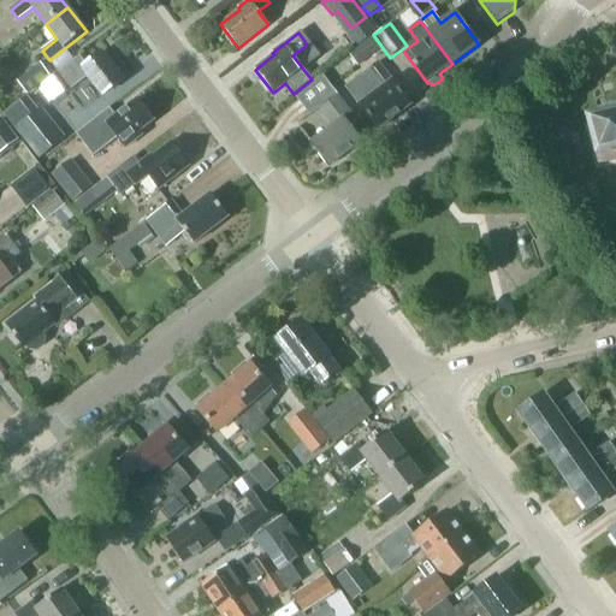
[(349,54),(359,66),(381,48),(373,36),(349,54)]
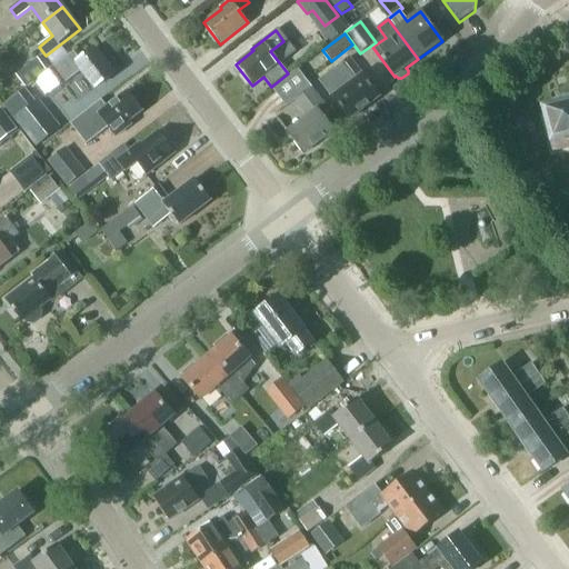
[(73,51),(35,81),(47,98),(81,71),(95,89),(113,75),(119,70),(107,55),(101,59),(93,49),(80,59),(73,51)]
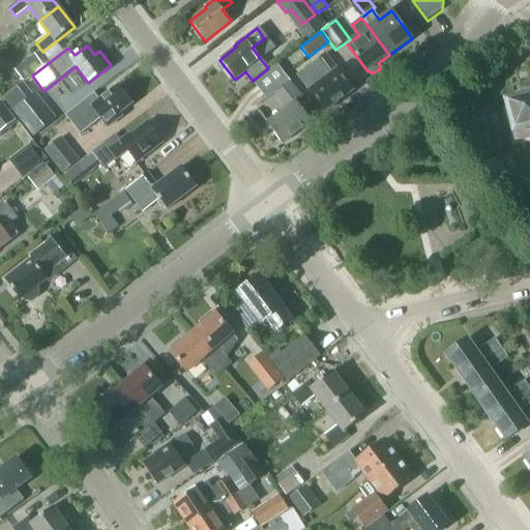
[(325,112),(353,90),(337,69),(325,54),(316,61),(327,77),(308,91),(325,112)]
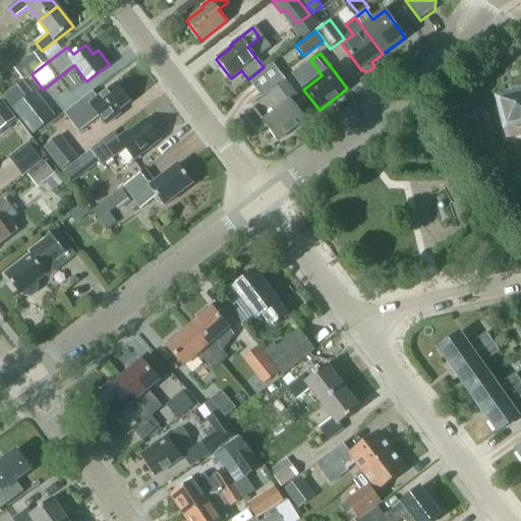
[(16,83),(42,65),(35,55),(9,73),(16,83)]
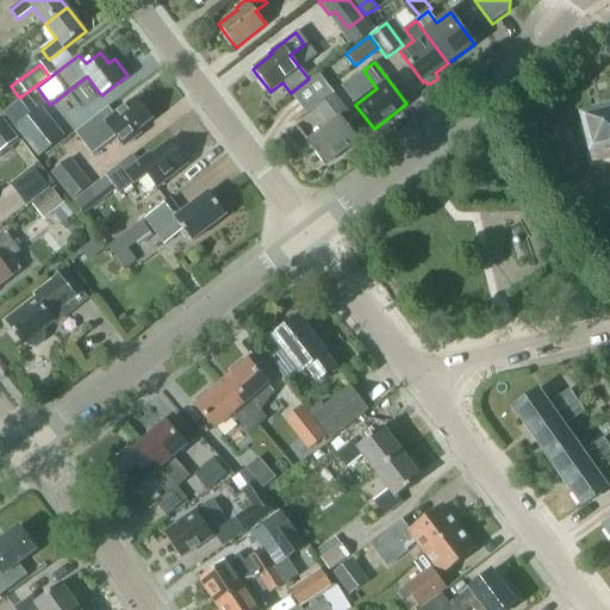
[(316,107),(329,125),(307,141),(325,165),(359,141),(341,117),(348,112),(334,94),(319,75),(293,94),(307,113),(316,107)]
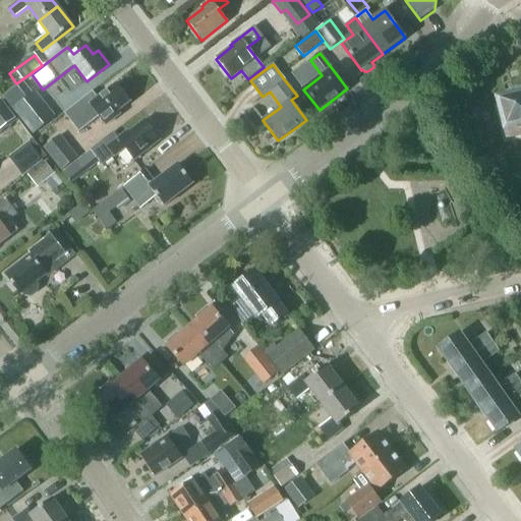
[(117,111),(130,102),(116,83),(98,98),(93,91),(64,113),(79,132),(100,116),(106,125),(120,114),(117,111)]
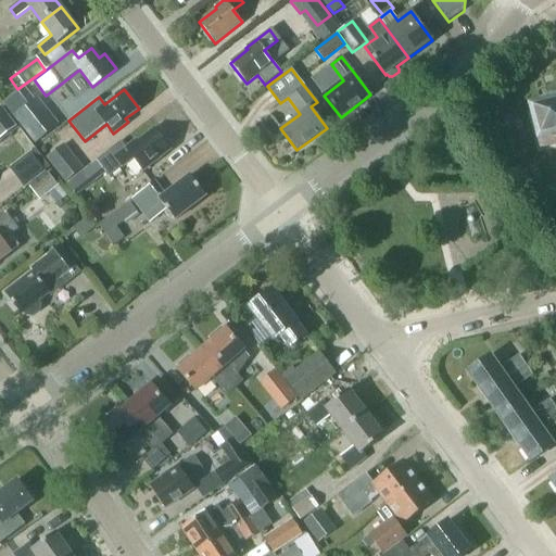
[(13,116),(36,143),(60,125),(38,97),(13,116)]
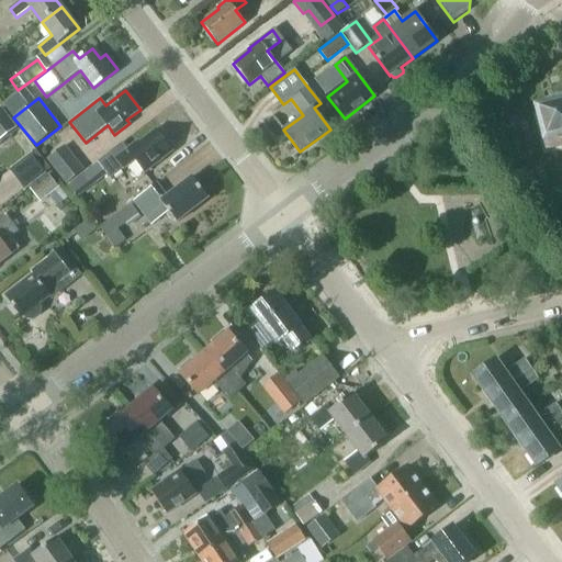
[(0,109),(0,139),(18,127),(1,108),(0,109)]
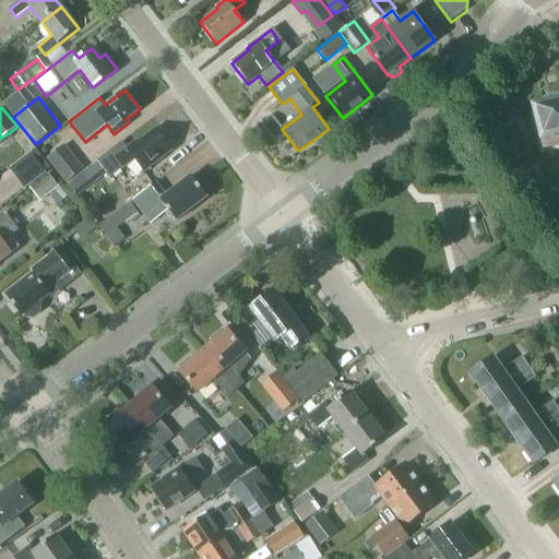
[(558,108),(534,115),(543,150),(558,144),(558,108)]
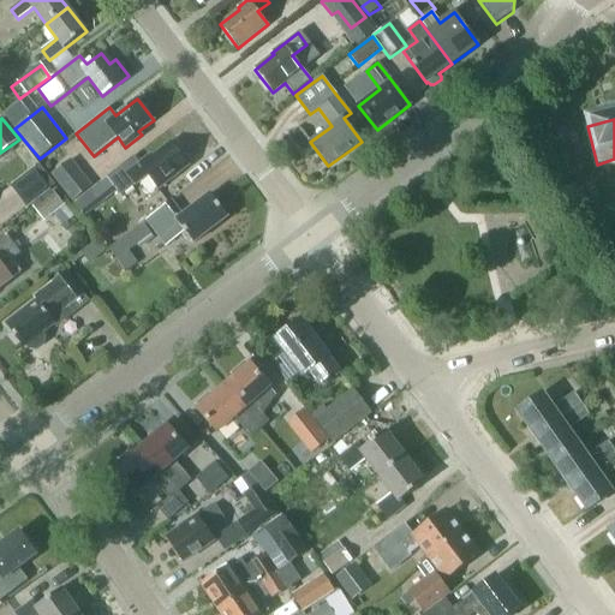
[(121,196),(148,175),(159,189),(189,166),(171,142),(151,157),(150,155),(139,163),(133,156),(107,177),(121,196)]
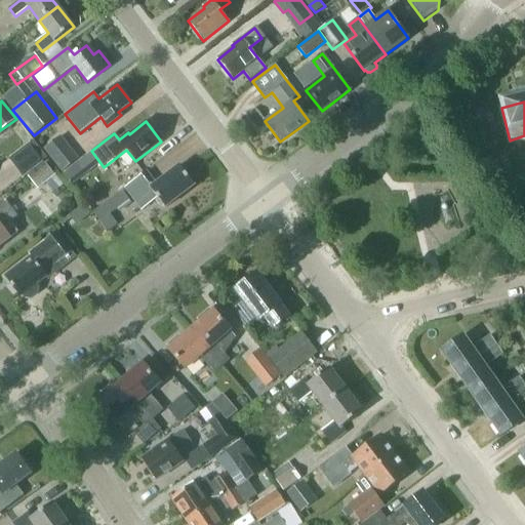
[(62,172),(79,159),(62,135),(44,149),(62,172)]
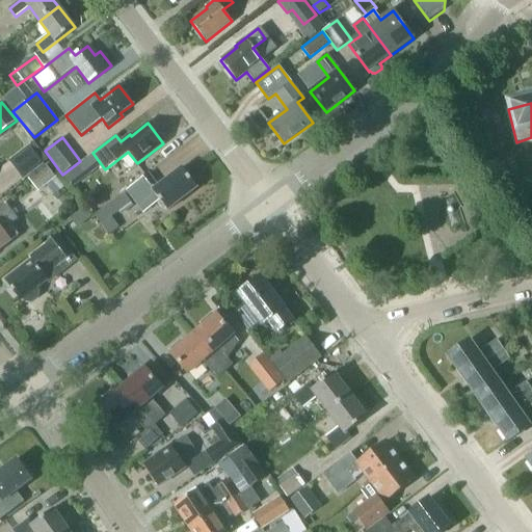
[(24,179),(45,163),(32,149),(12,164),(24,179)]
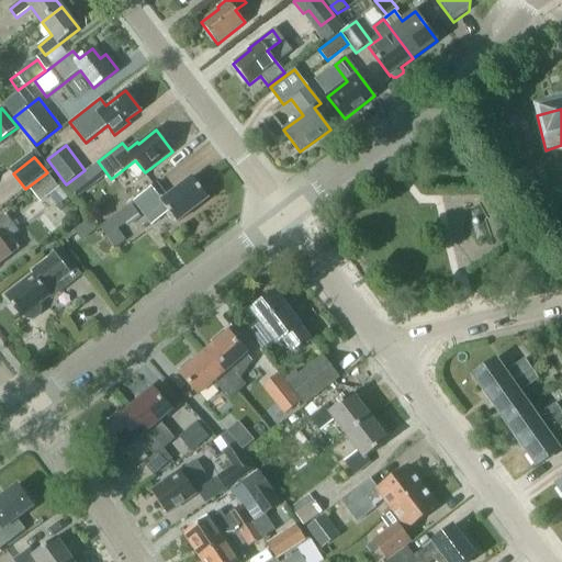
[(75,194),(89,182),(82,173),(68,186),(75,194)]
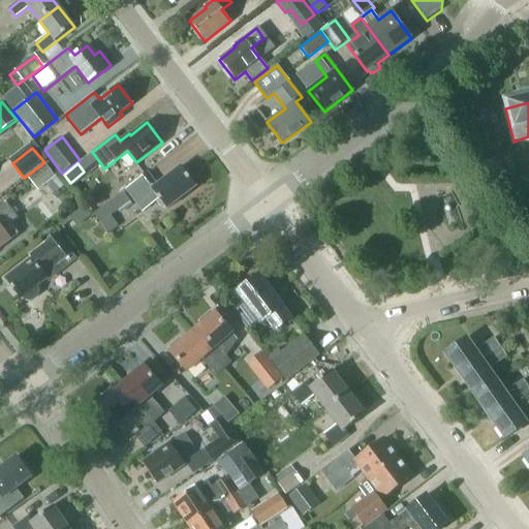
[(56,177),(45,164),(28,179),(38,192),(56,177)]
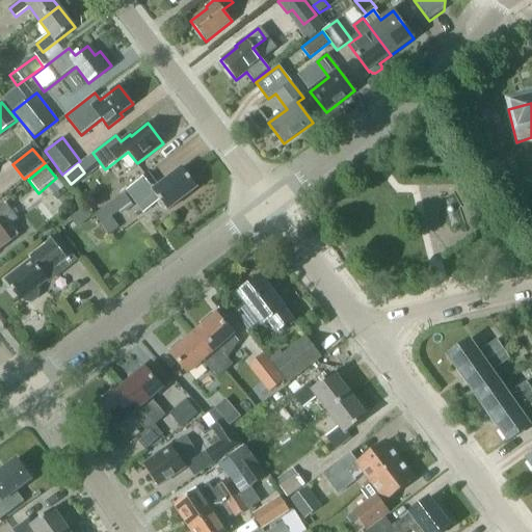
[(158,186),(149,174),(127,190),(143,212),(160,201),(167,210),(197,188),(182,167),(158,186)]
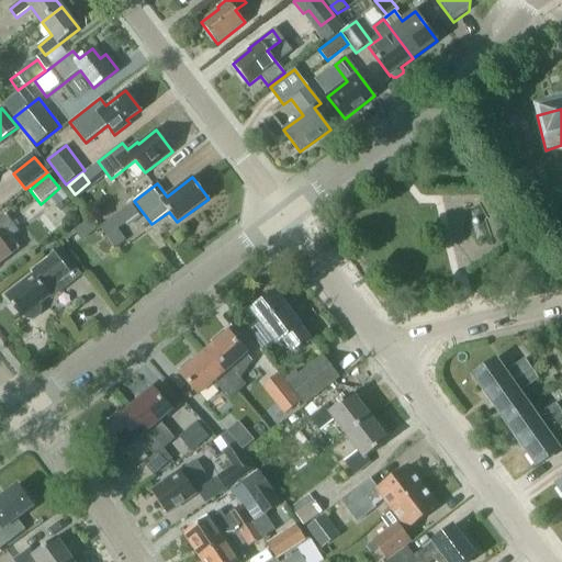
[(132,204),(111,218),(119,231),(139,215),(132,204)]
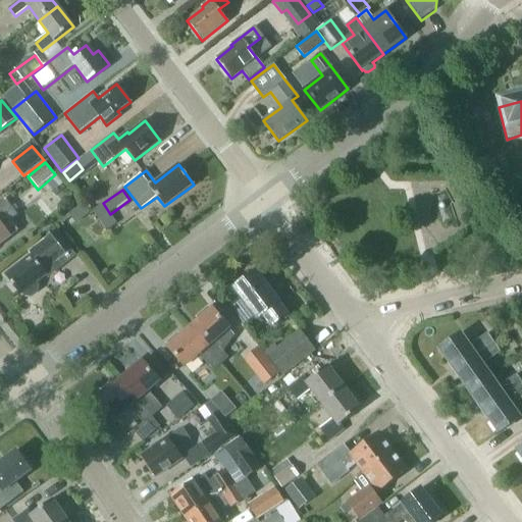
[(5,199),(0,202),(0,244),(18,230),(11,220),(17,215),(5,199)]
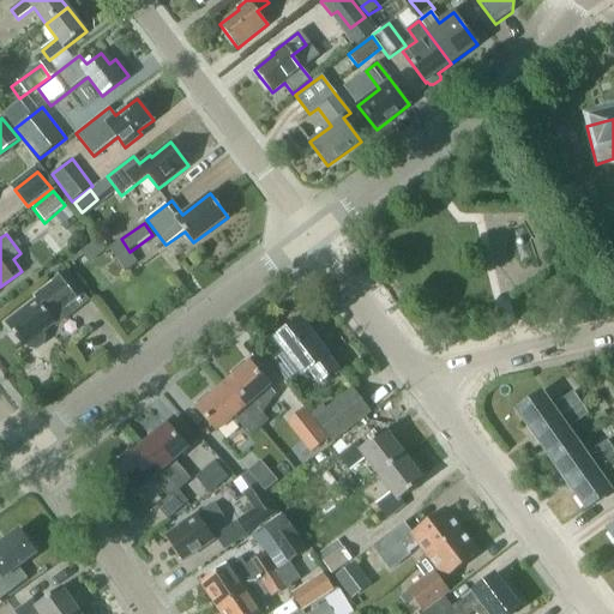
[(43,332),(74,308),(72,304),(85,294),(66,270),(53,282),(55,286),(37,300),(6,324),(24,347),(26,345),(29,349),(35,350),(44,342),(46,336),(43,332)]
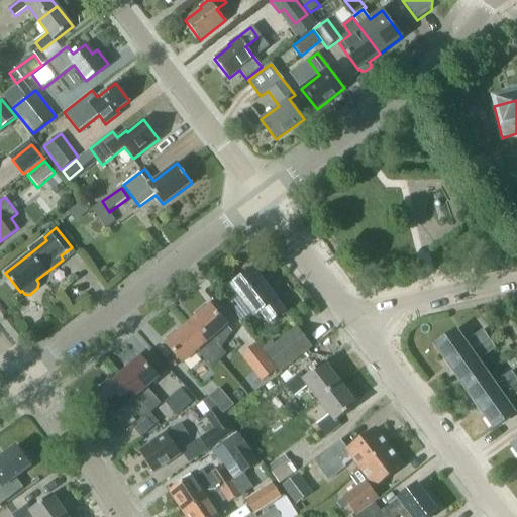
[(276,300),(252,270),(231,285),(239,295),(228,304),(242,322),(253,314),(254,316),(265,309),(273,320),(284,311),(276,300)]
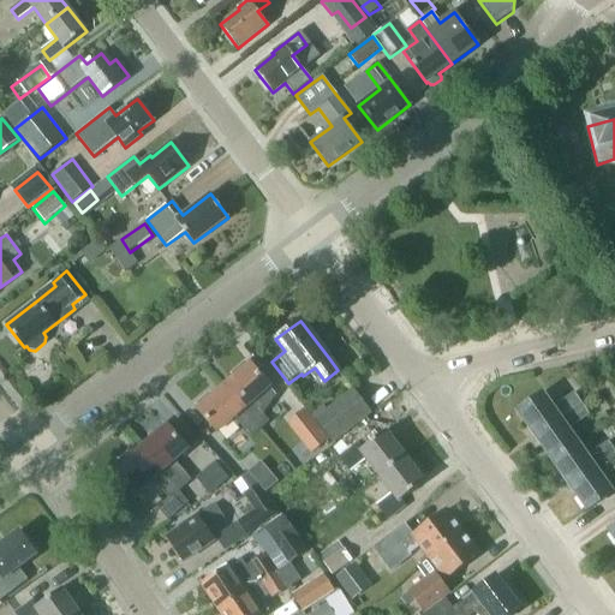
[(234,377),(224,387),(244,410),(249,416),(261,429),(269,422),(262,415),(266,411),(263,407),(276,395),(250,364),(249,365),(245,362),(232,374),(234,377)]
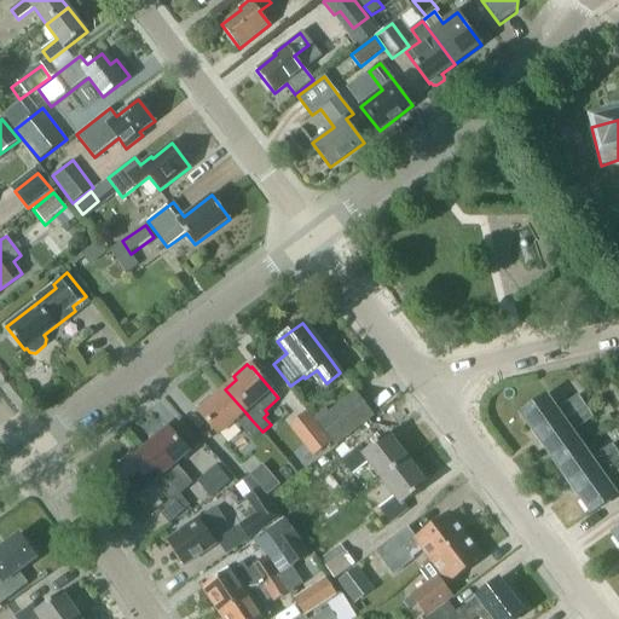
[(254,439),(262,432),(250,418),(246,412),(225,389),(214,398),(212,395),(197,408),(201,410),(198,411),(219,435),(236,421),(241,427),(242,426),(254,439)]
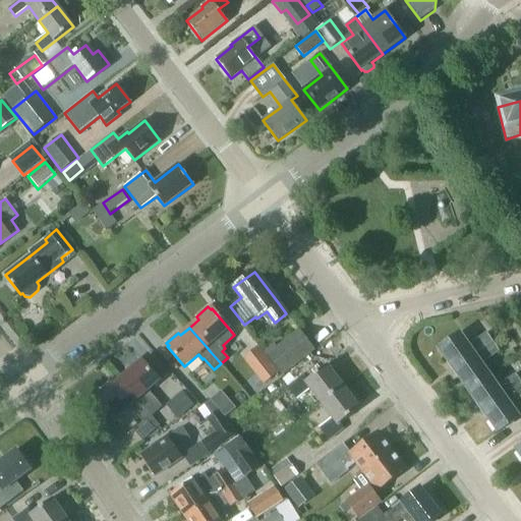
[(314,350),(299,332),(268,356),(283,374),(314,350)]
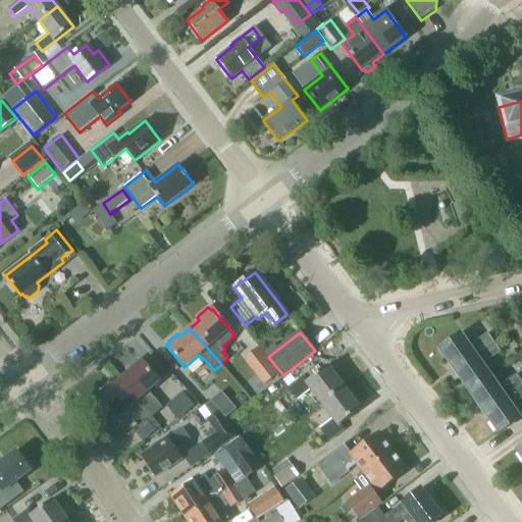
[(493,344),(487,334),(470,347),(461,333),(439,349),(454,370),(493,344)]
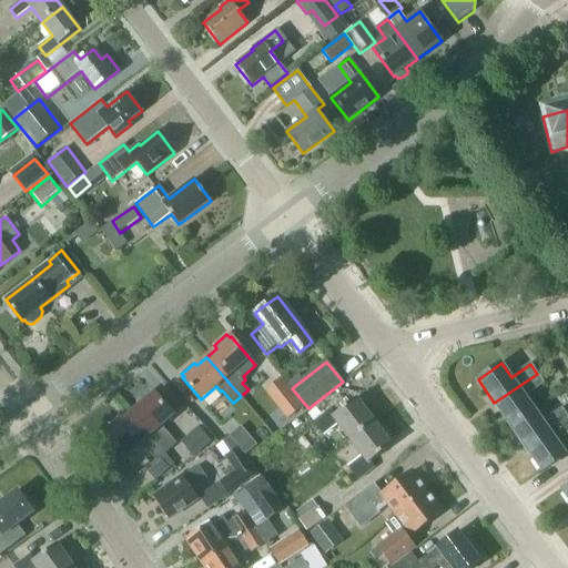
[(494,403),(510,426),(534,408),(525,396),(543,383),(537,374),(494,403)]
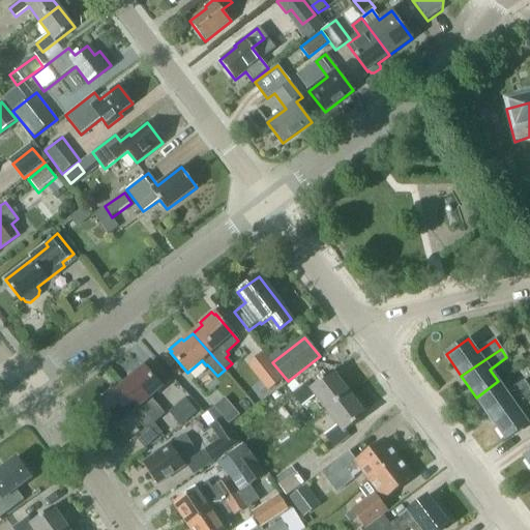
[(256,372),(270,389),(281,380),(267,362),(256,372)]
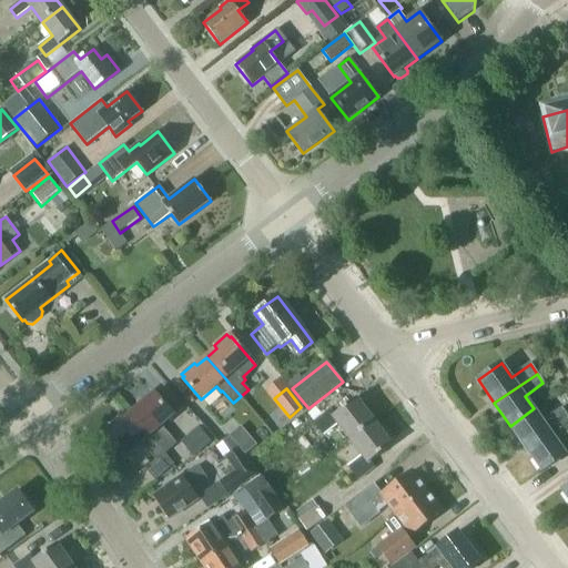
[(160,426),(173,415),(154,393),(153,394),(150,392),(138,403),(140,405),(130,414),(164,454),(175,444),(160,426)]
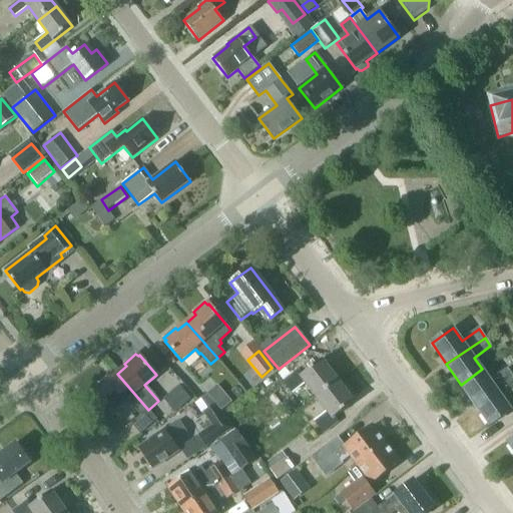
[(305,383),(317,398),(339,383),(322,360),(302,375),(299,371),(284,382),(293,393),(305,383)]
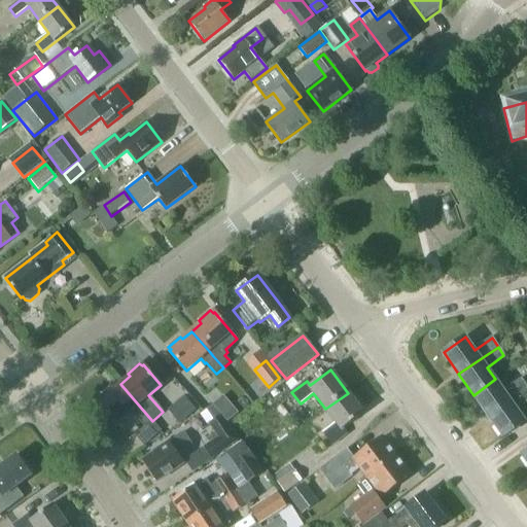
[(504,392),(495,379),(473,395),(488,416),(526,388),(521,380),(504,392)]
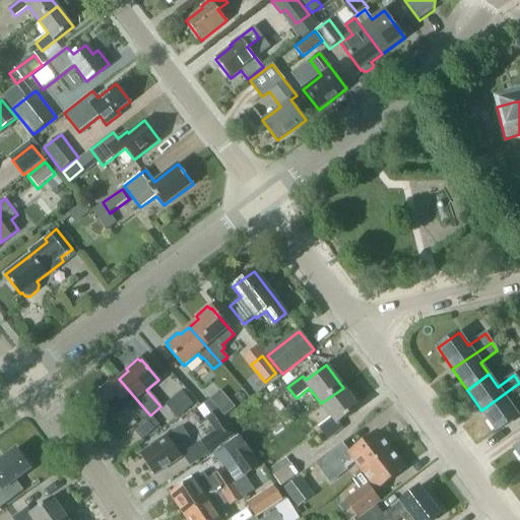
[(133,430),(142,440),(158,425),(150,415),(119,379),(110,387),(108,384),(95,394),(99,397),(96,398),(115,418),(128,406),(133,411),(134,410),(143,421),(133,430)]
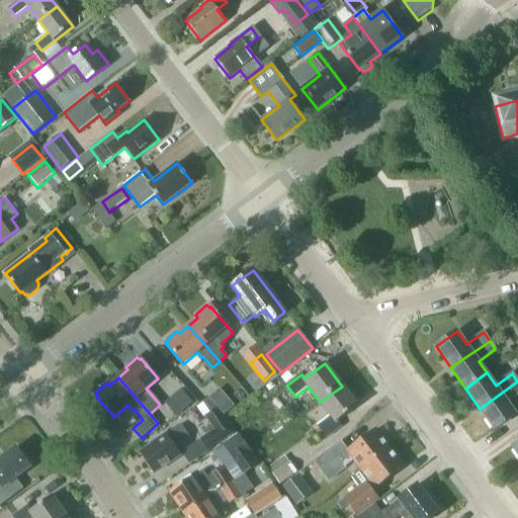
[(517,394),(517,381),(480,409),(495,430),(516,415),(507,402),(517,394)]
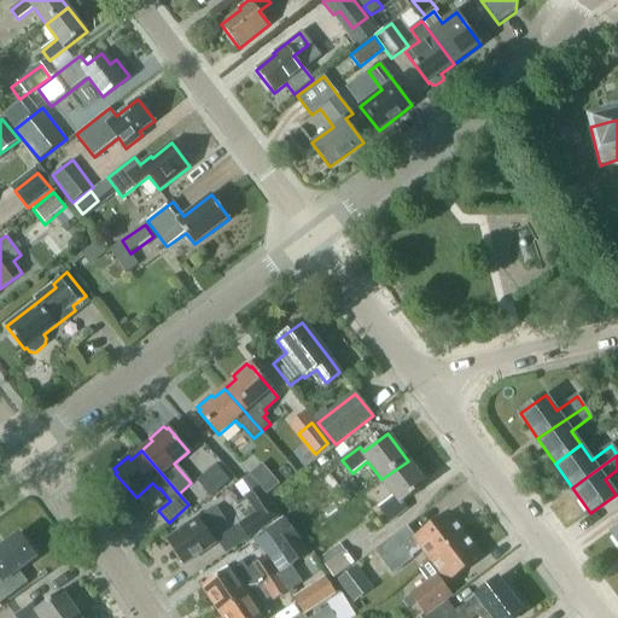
[(412,462),(409,462),(408,461),(382,479),(395,496),(380,508),(390,522),(407,508),(403,502),(426,484),(418,474),(420,473),(412,462)]
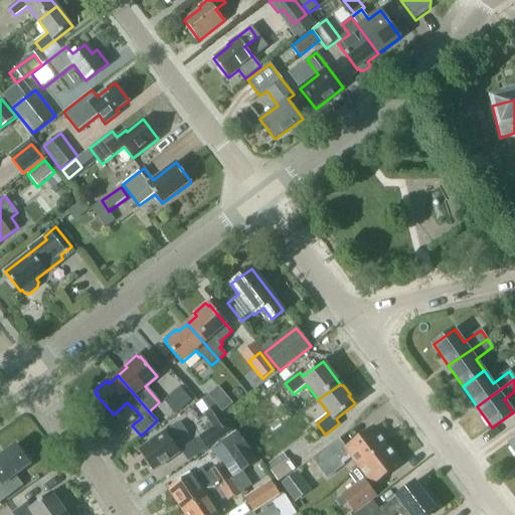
[(233,403),(218,386),(208,395),(222,412),(233,403)]
